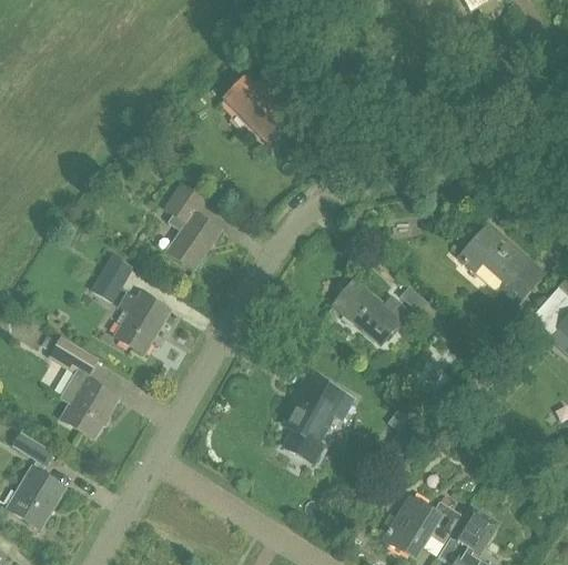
[(223,99),(271,147),(294,123),(271,99),(275,94),(260,79),(255,84),(246,76),(223,99)]
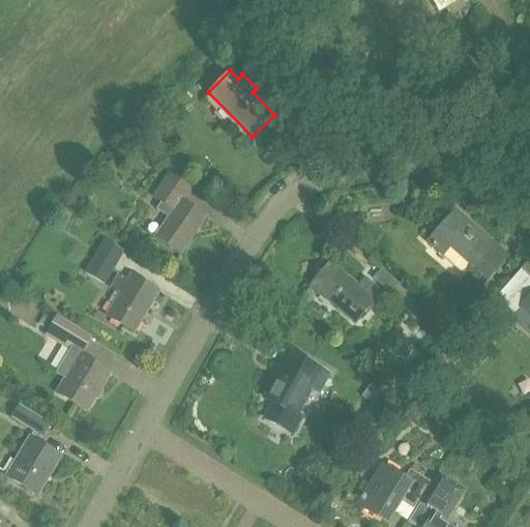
[(127,145),(137,152),(145,141),(135,134),(127,145)]
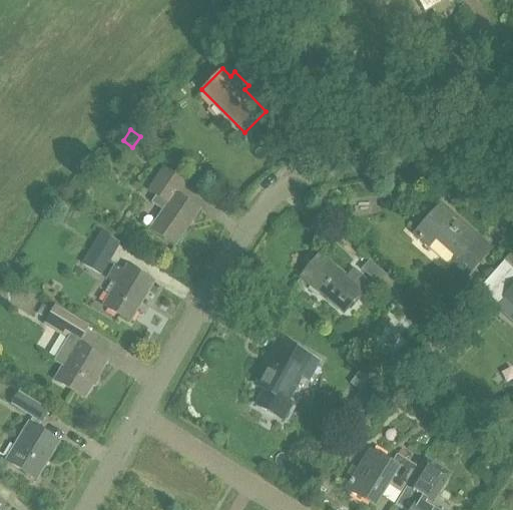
[(150,227),(174,243),(199,207),(175,191),(175,190),(178,191),(186,180),(163,164),(146,188),(166,202),(167,201),(150,227)]
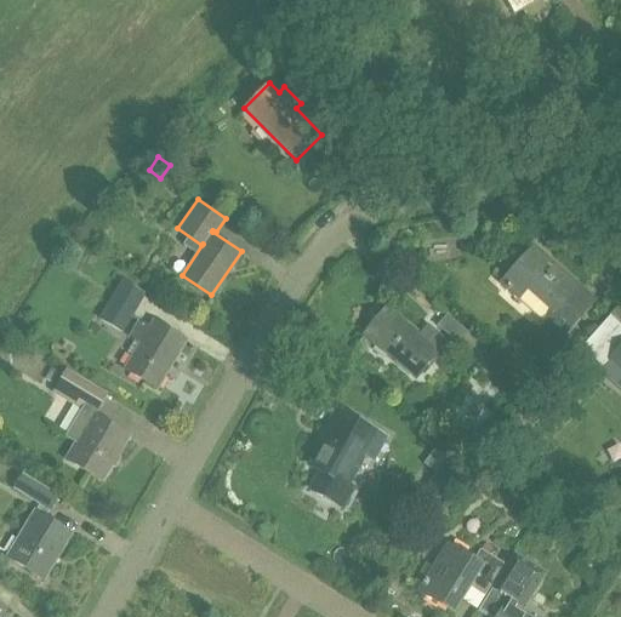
[(540,327),(556,341),(594,298),(548,257),(540,266),(527,252),(501,280),(518,296),(528,286),(556,312),(540,327)]
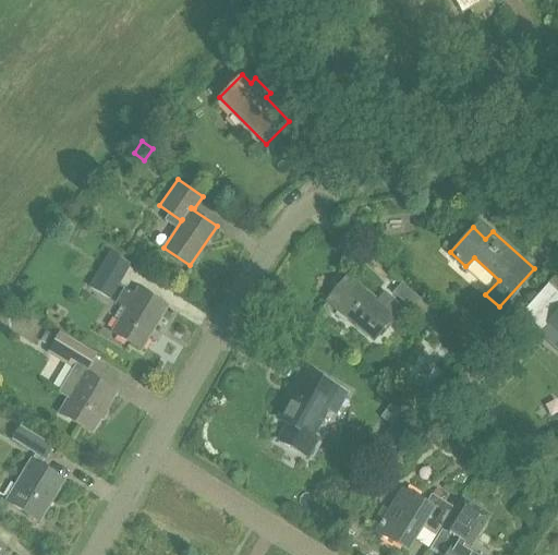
[(87,285),(109,298),(131,263),(109,250),(87,285)]
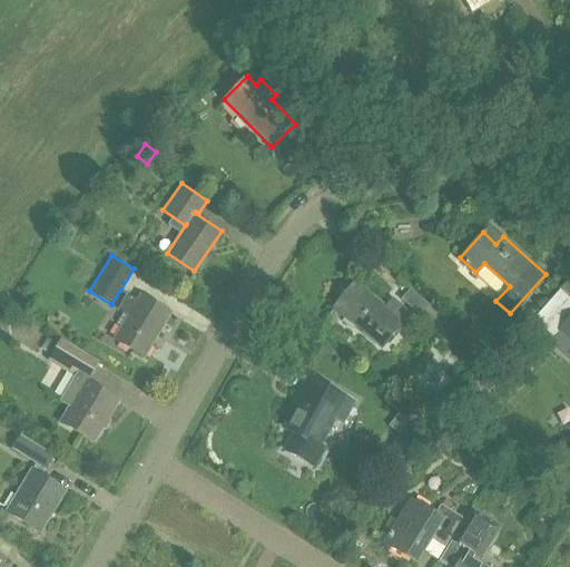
[(332,303),(382,345),(410,312),(392,297),(385,305),(364,289),(353,279),(332,303)]
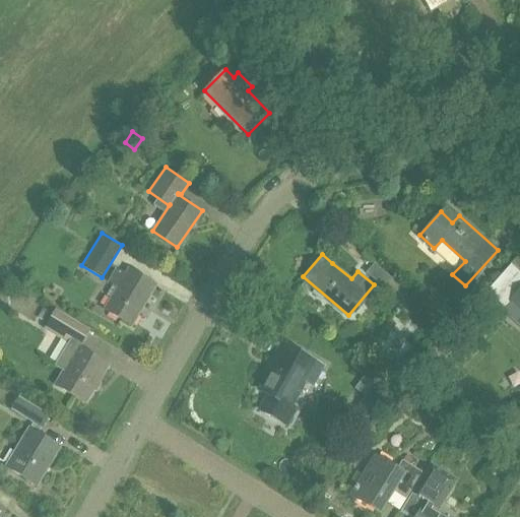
[(366,270),(392,296),(401,285),(375,261),(366,270)]
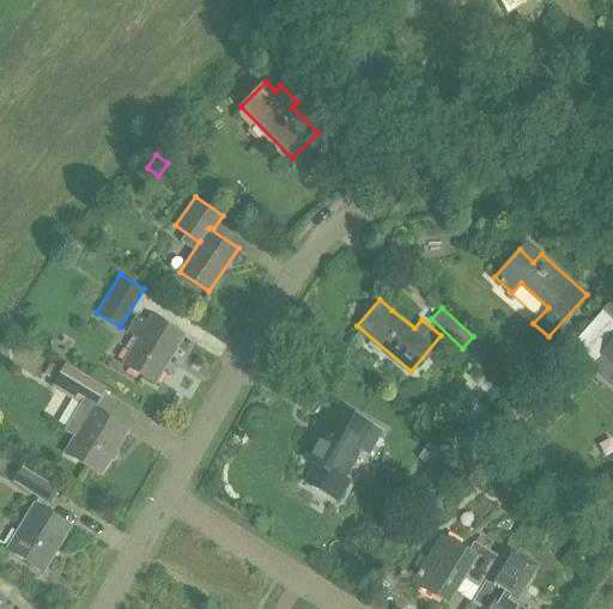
[(123,363),(155,382),(183,334),(152,315),(149,320),(137,314),(127,330),(139,338),(123,363)]
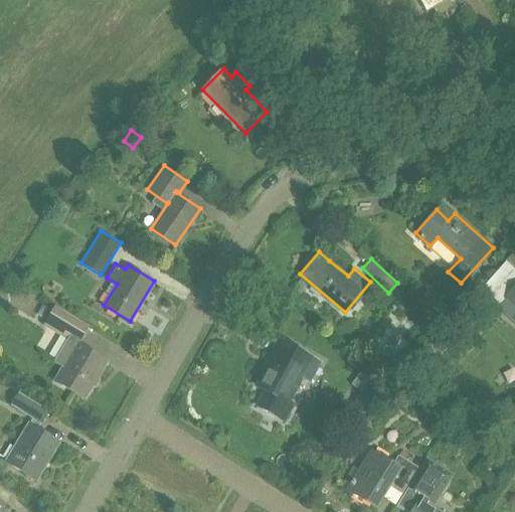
[(505,298),(514,307),(514,285),(507,278),(491,294),(500,303),(505,298)]
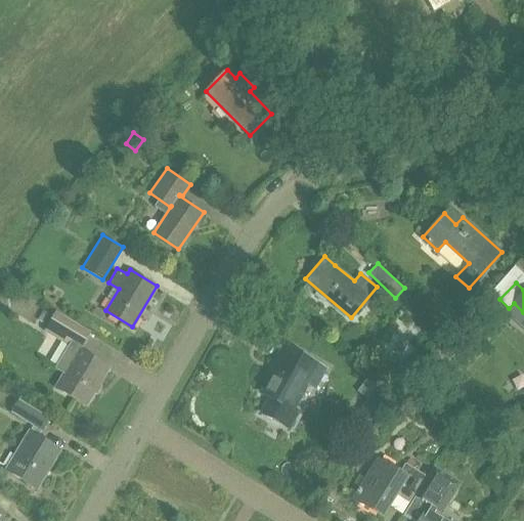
[(56,386),(86,404),(108,366),(80,349),(91,331),(56,310),(44,330),(69,344),(55,366),(64,373),(56,386)]
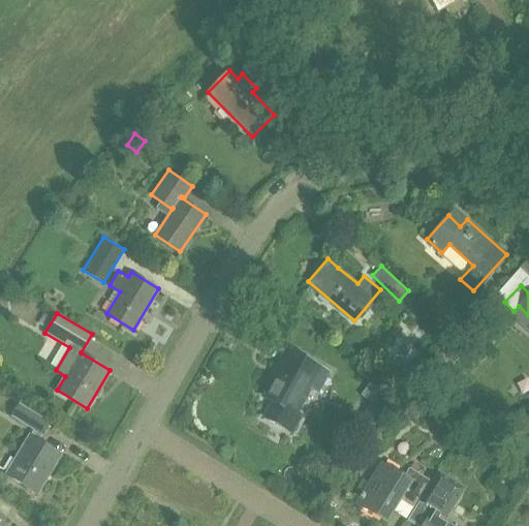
[(265,416),(290,431),(301,414),(296,411),(310,384),(317,390),(328,371),(285,348),(278,362),(282,364),(265,395),(274,399),(265,416)]
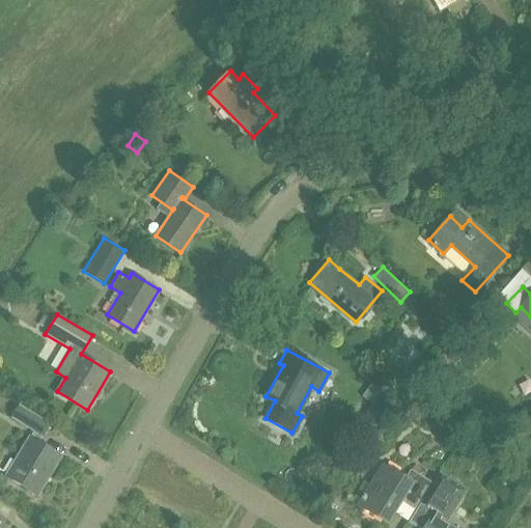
[(397,400),(383,389),(363,415),(378,426),(397,400)]
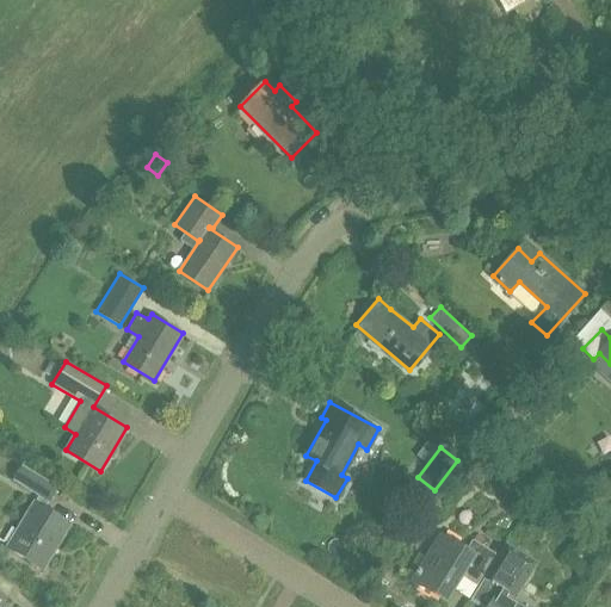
[(8,546),(42,567),(69,522),(45,507),(57,485),(22,463),(12,478),(39,495),(36,501),(8,546)]
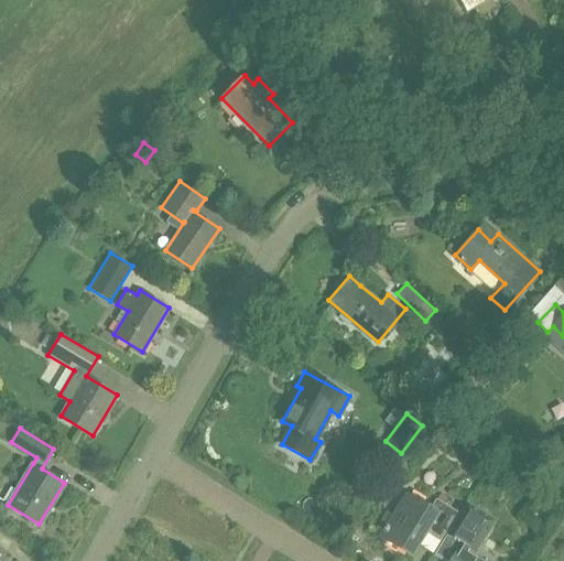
[(379,535),(412,556),(429,528),(442,537),(458,511),(436,497),(430,507),(405,492),(379,535)]
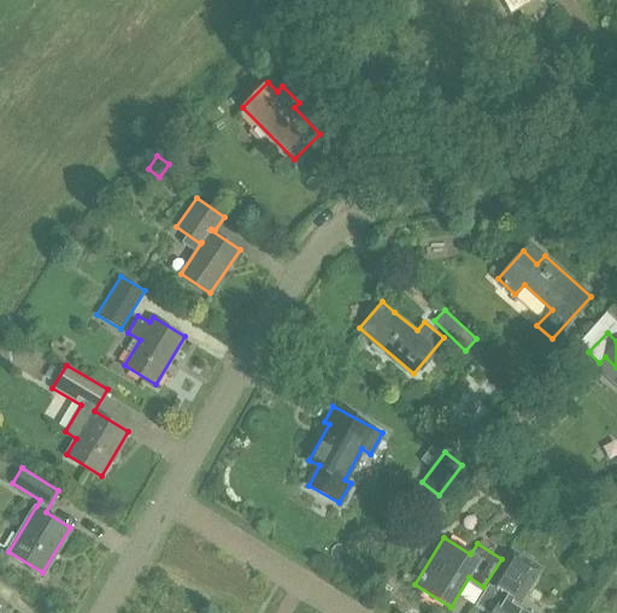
[(529,612),(515,603),(533,573),(529,560),(510,547),(499,566),(482,591),(499,601),(491,612),(529,612)]
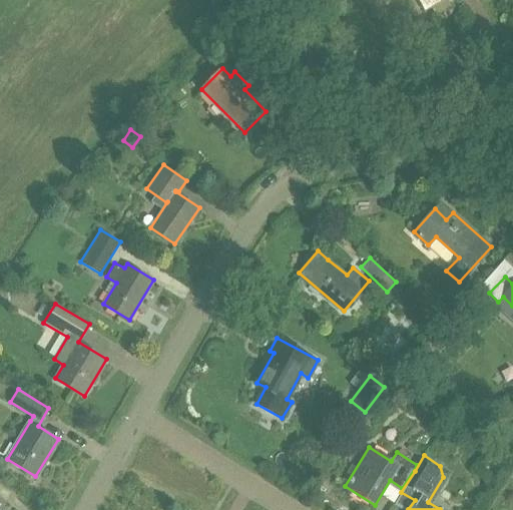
[(0,509),(2,509),(9,500),(0,495),(0,509)]
